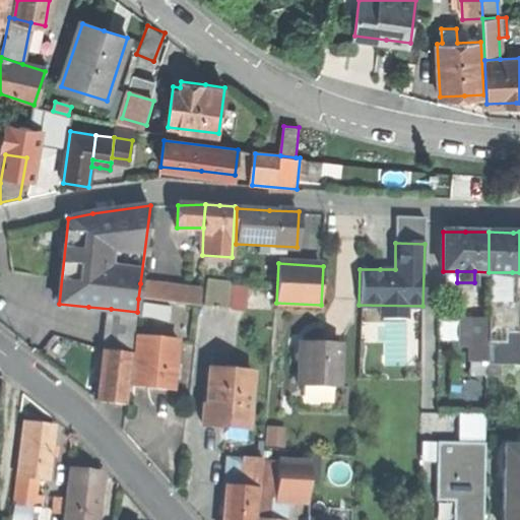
[(512,299),(512,272),(489,272),(488,317),(486,359),(519,359),(519,342),(519,328),(517,328),(518,299),(512,299)]
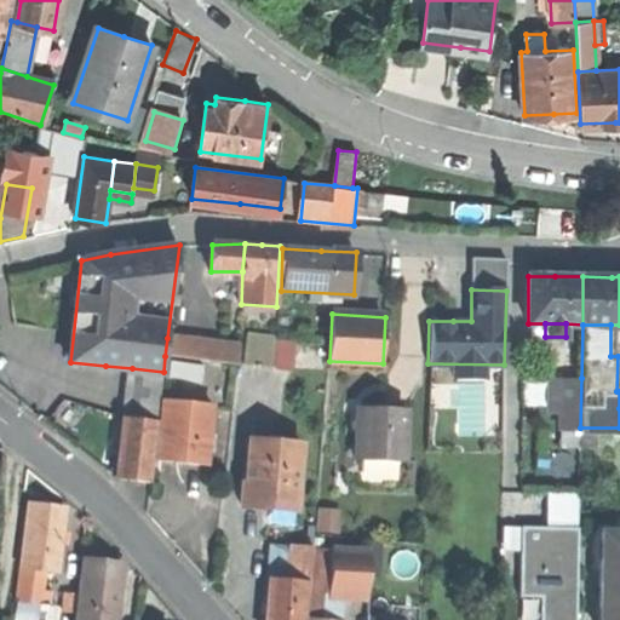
[(247,332),(244,363),(276,367),(279,334),(247,332)]
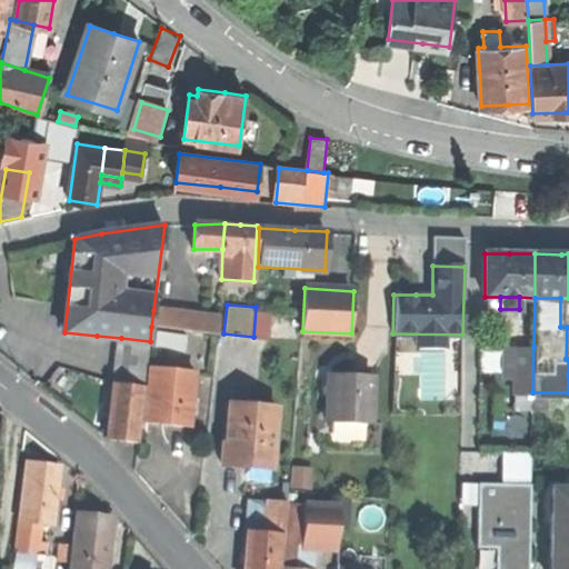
[(220,317),(153,310),(151,327),(219,333),(220,317)]
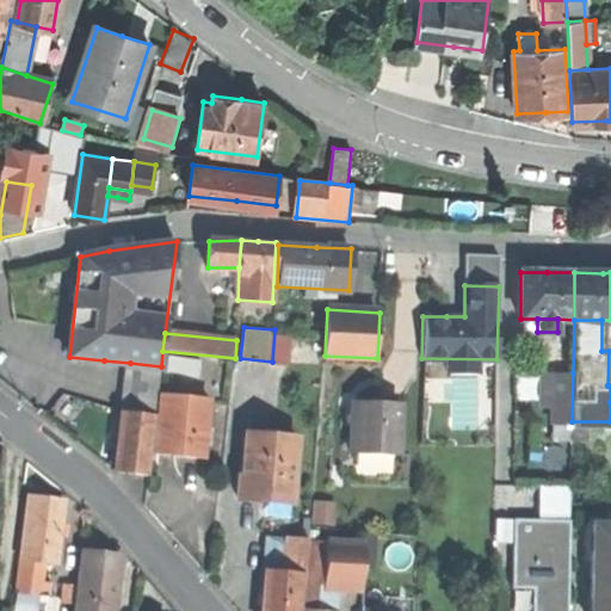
[(155,415),(161,366),(130,363),(125,411),(153,414),(155,415)]
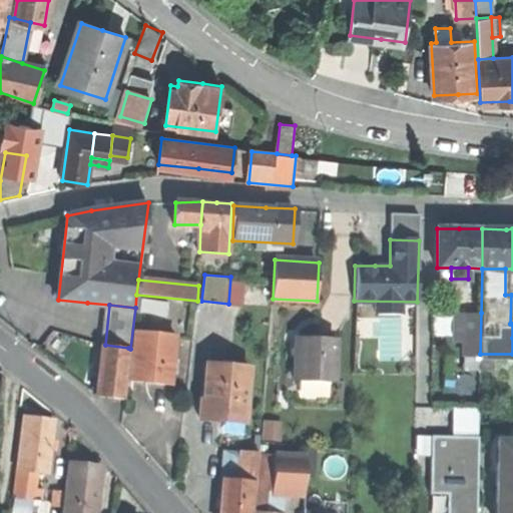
[(464,354),(480,354),(481,313),(464,313),(464,354)]
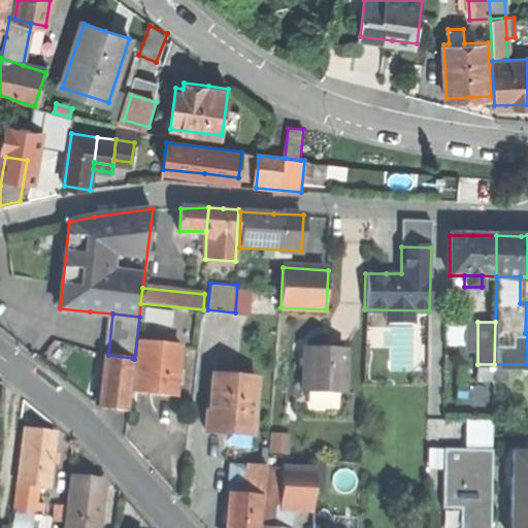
[(180,343),(139,339),(133,391),(157,393),(174,395),(180,343)]
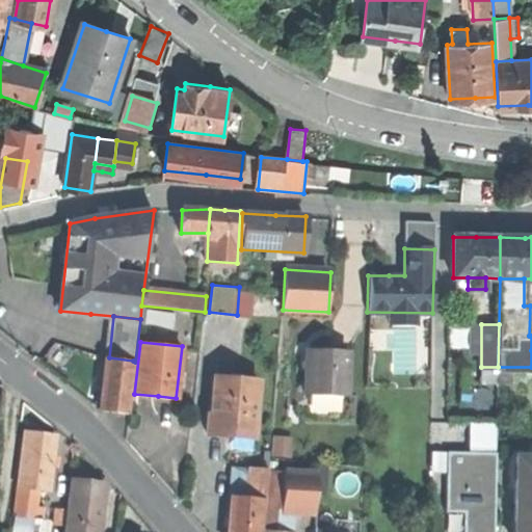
[(306,394),(347,396),(349,352),(328,351),(308,350),(306,394)]
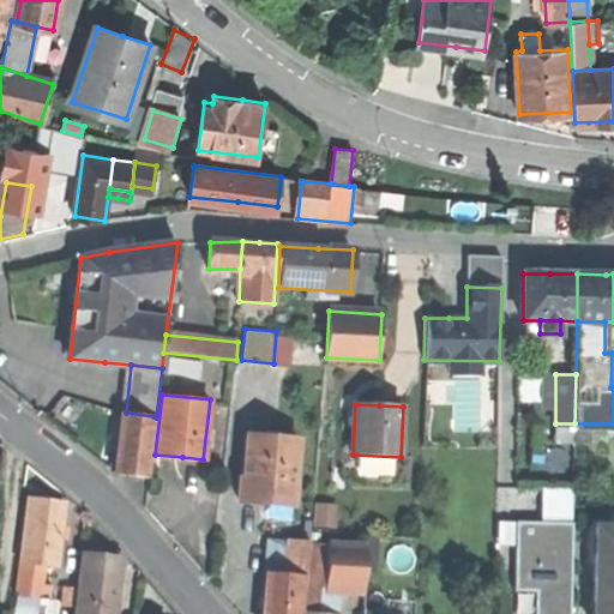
[(146,477),(154,416),(126,413),(124,413),(116,474),(146,477)]
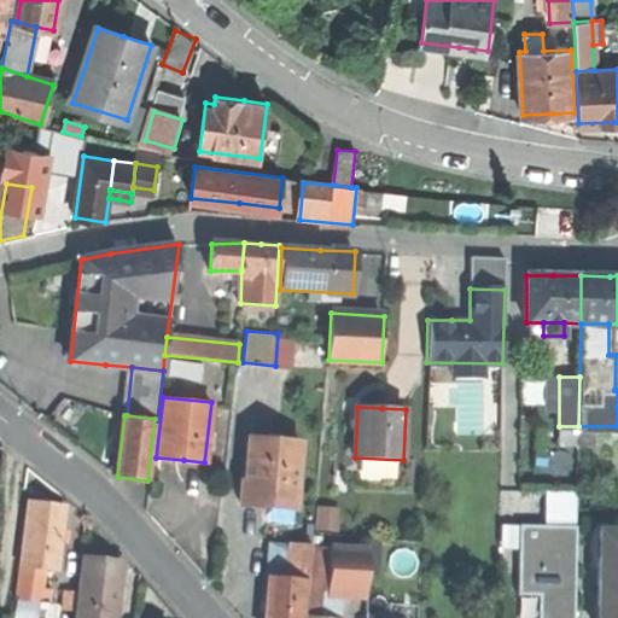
[(244,481),(242,505),(255,506),(270,507),(272,499),(297,502),(303,444),(251,439),(248,482),(244,481)]
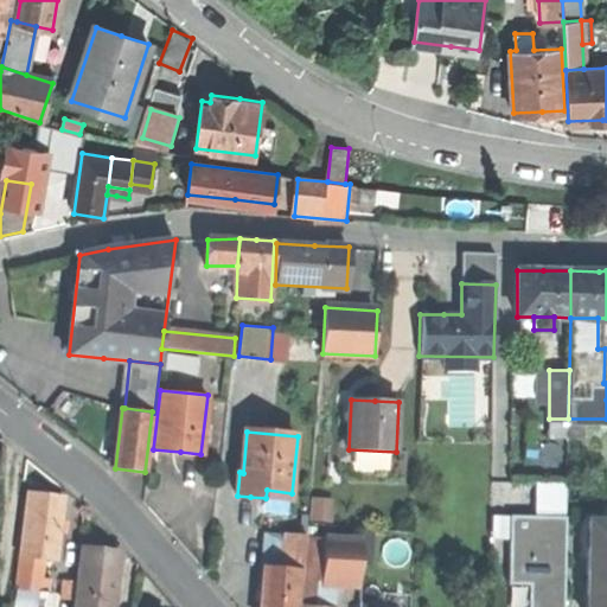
[(292,500),(292,493),(267,490),(266,498),(292,500)]
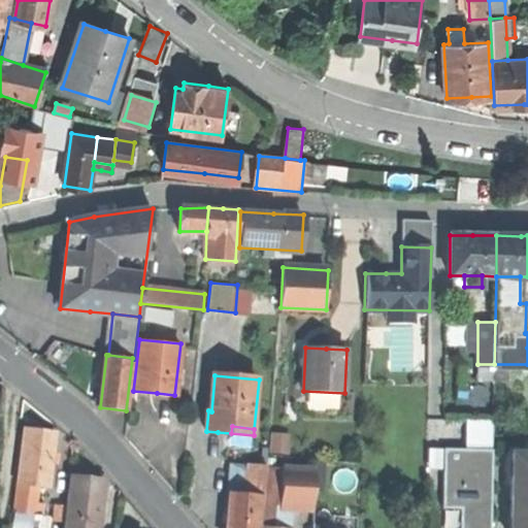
[(38,429),(26,428),(19,485),(39,487),(50,488),(57,431),(38,429)]
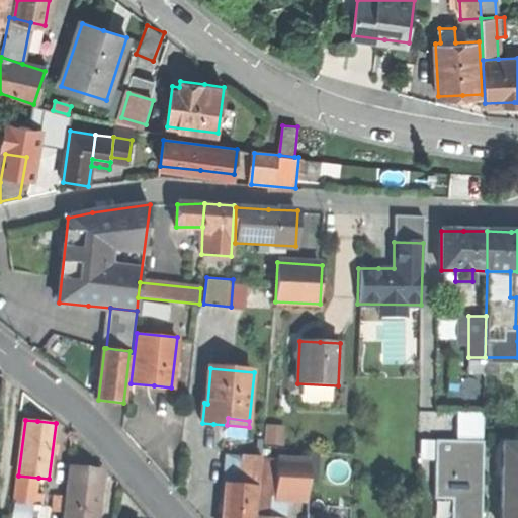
[(442,440),(435,440),(434,499),(451,499),(450,517),(481,517),(483,441),(442,440)]
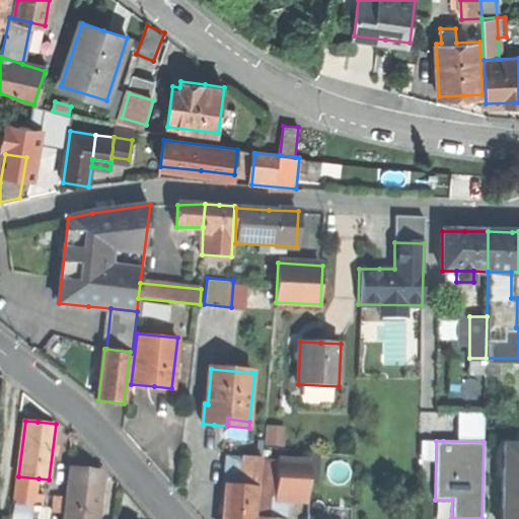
[(518,518),(518,446),(504,446),(502,518),(518,518)]
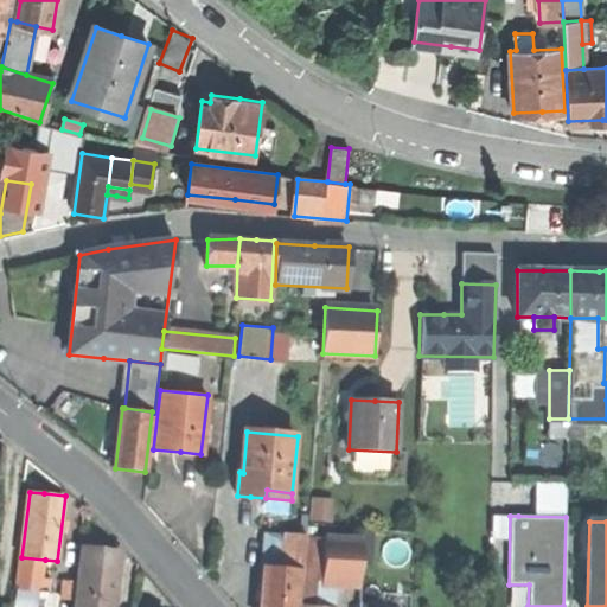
[(299,569),(305,569),(306,537),(282,535),(281,567),(299,569)]
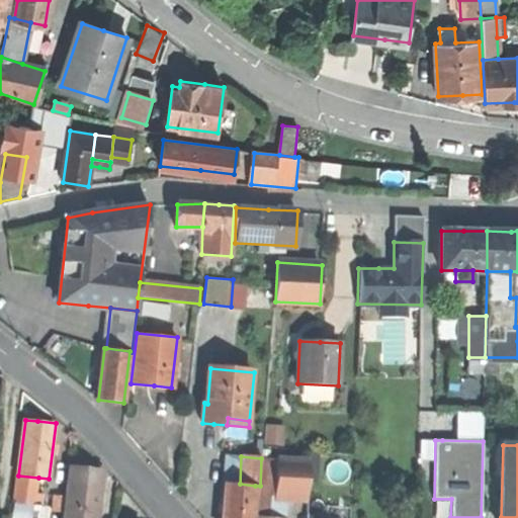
[(260,486),(259,494),(285,496),(308,497),(310,461),(261,458),(260,486)]
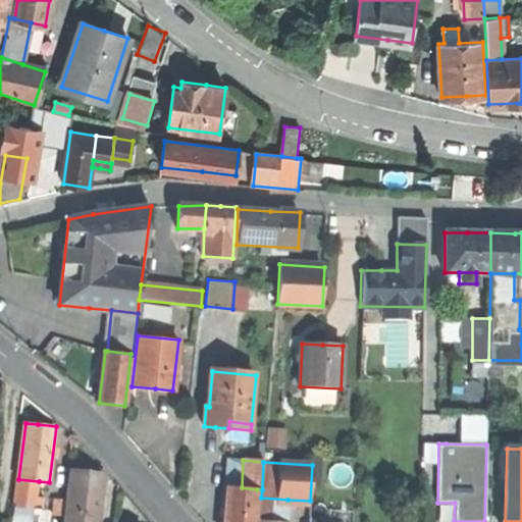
[(85,473),(71,471),(67,500),(65,516),(64,521),(97,521),(103,475),(85,473)]
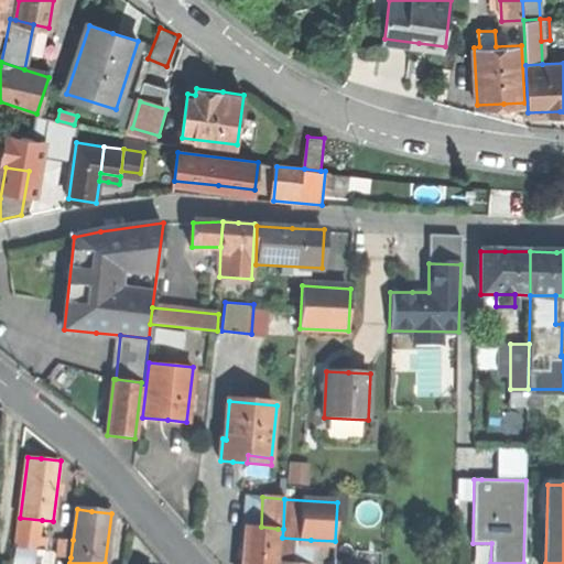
[(40,537),(42,520),(20,518),(17,548),(38,550),(40,537)]
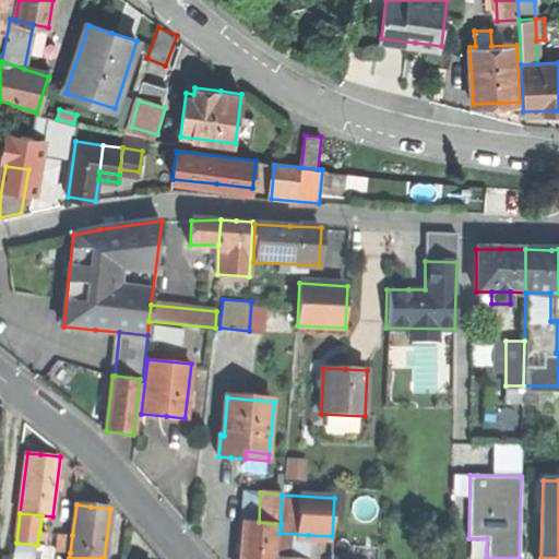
[(273,558),(275,524),(259,522),(244,522),(240,558),(273,558)]
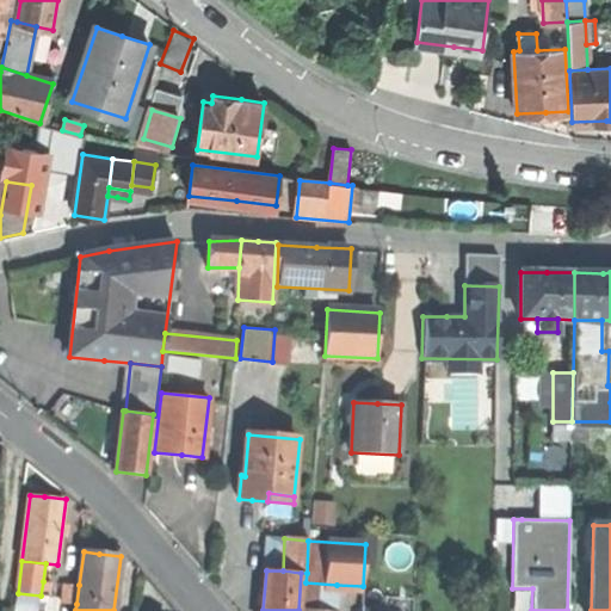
[(53,582),(43,581),(41,596),(50,597),(53,582)]
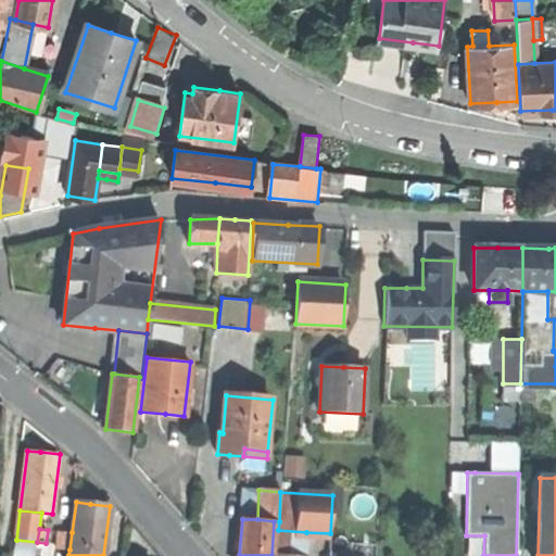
[(278,530),(276,555),(286,555),(304,555),(306,532),(278,530)]
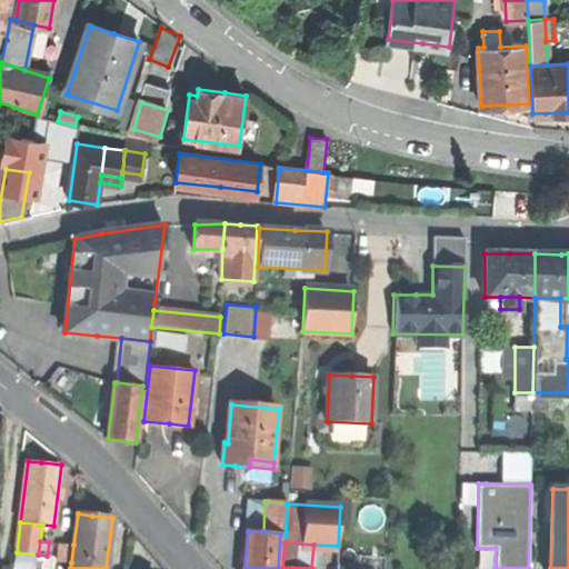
[(59,561),(71,562),(73,545),(61,543),(59,561)]
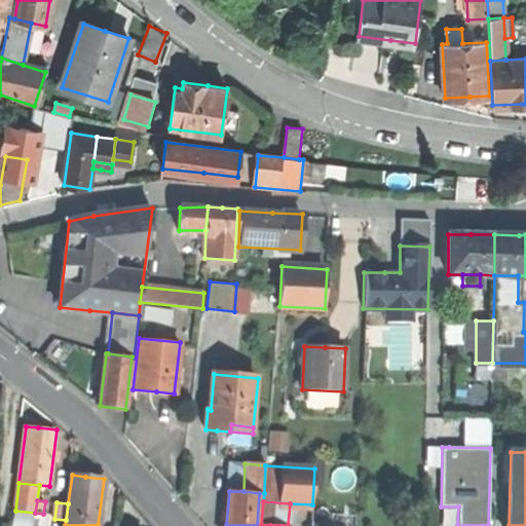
[(41,525),(43,514),(35,513),(15,511),(13,525),(41,525)]
